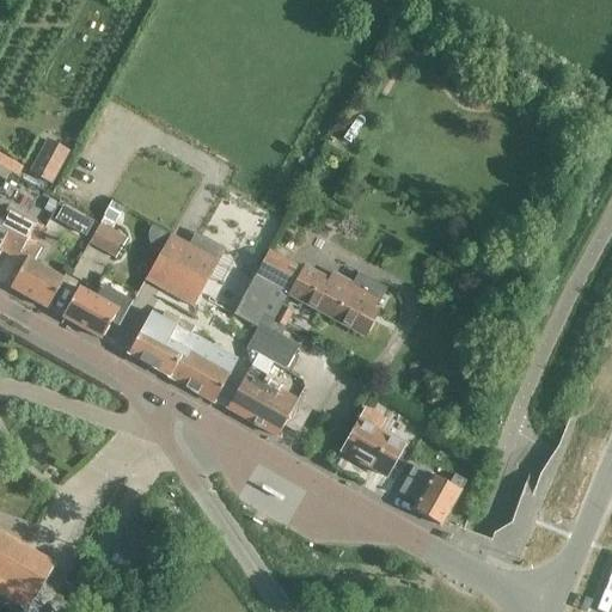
[(66,154),(47,145),(32,172),(50,182),(66,154)]
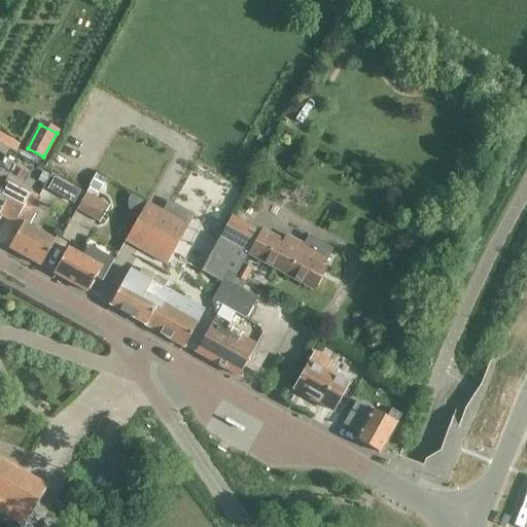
[(0,216),(1,216),(13,223),(30,194),(6,180),(0,190),(0,216)]
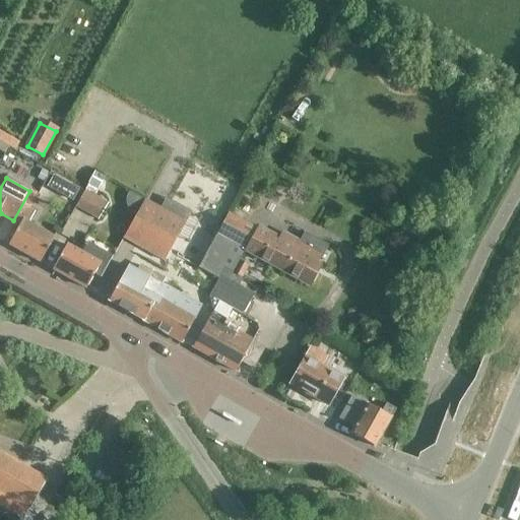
[(29,191),(13,220),(19,223),(7,245),(39,263),(53,238),(27,223),(34,212),(28,210),(37,195),(29,191)]
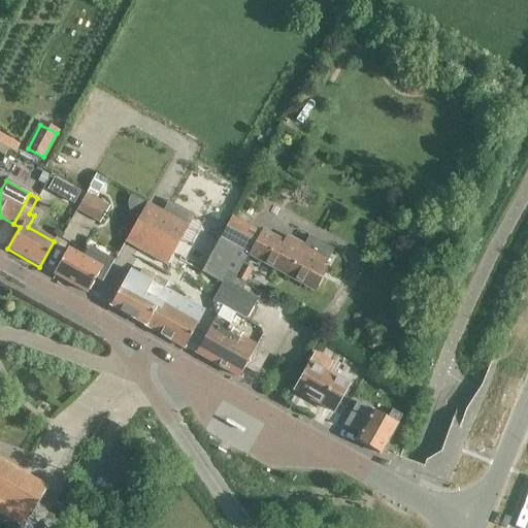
[(125,239),(134,223),(86,194),(75,210),(125,239)]
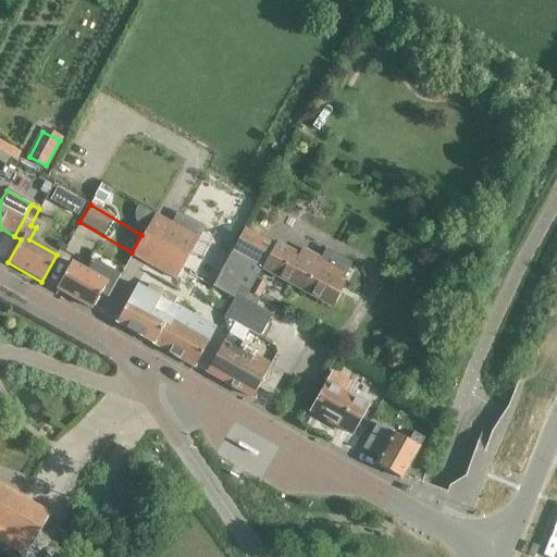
[(155,214),(143,235),(132,255),(175,280),(198,239),(155,214)]
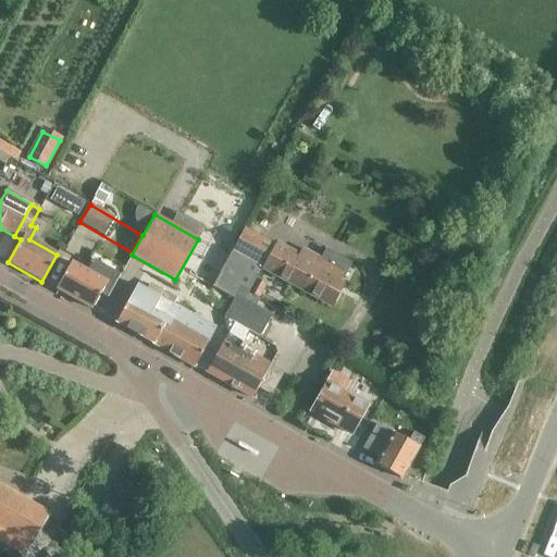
[(244,229),(232,250),(262,268),(331,306),(343,284),(339,282),(345,273),(305,250),(301,257),(275,243),(273,246),(244,229)]
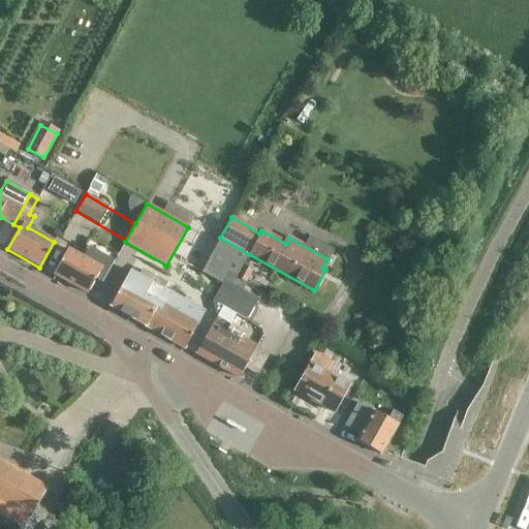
[(220,238),(200,273),(221,284),(224,280),(227,273),(236,278),(243,266),(249,254),(220,238)]
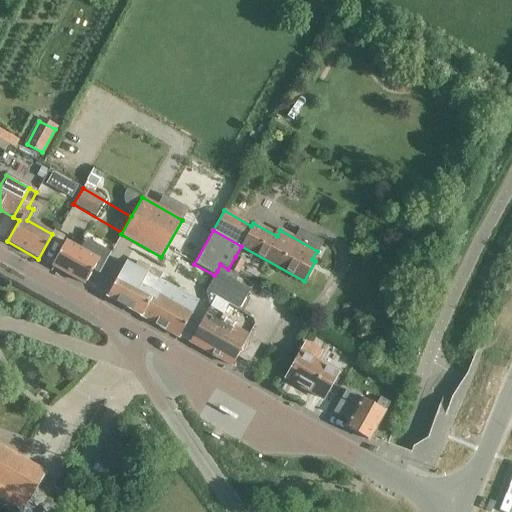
[(84,285),(98,260),(65,241),(51,266),(84,285)]
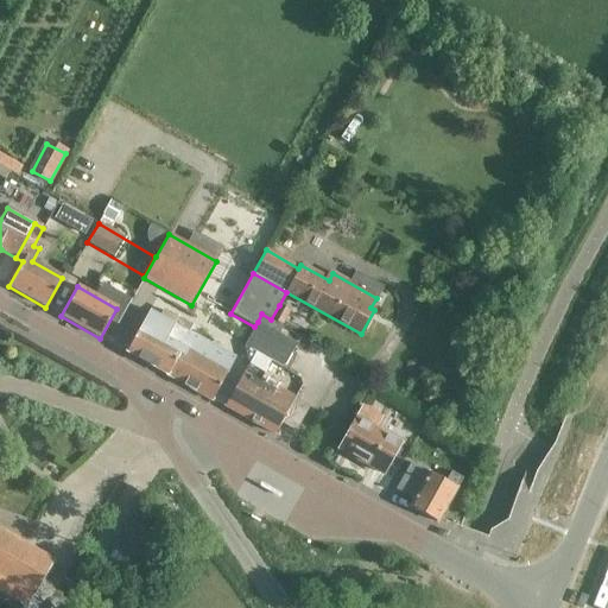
[(279,305),(271,320),(282,325),(290,311),(279,305)]
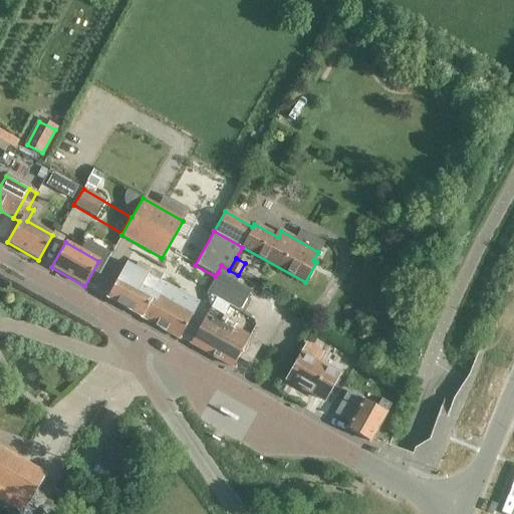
[(140,317),(142,318),(163,282),(160,280),(162,276),(138,262),(135,267),(126,263),(106,297),(141,316),(140,317)]
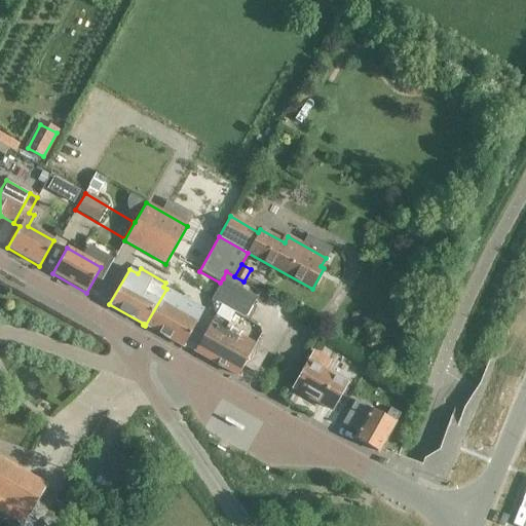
[(245,320),(256,297),(223,278),(220,283),(211,300),(245,320)]
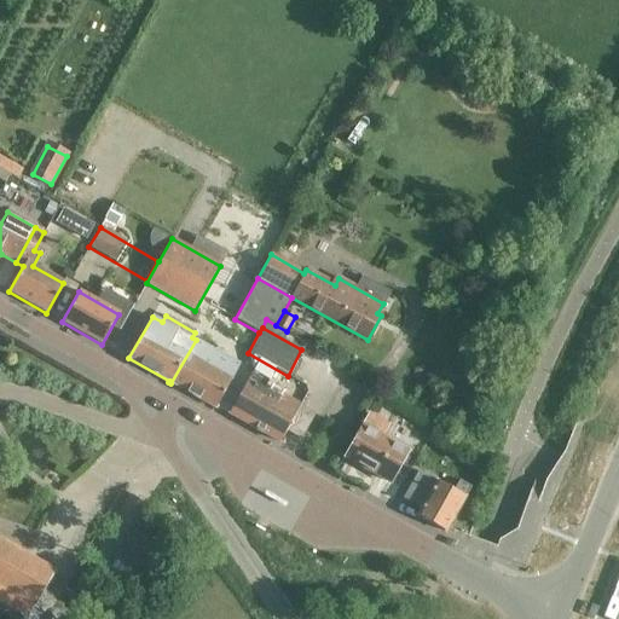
[(196,340),(171,383),(213,408),(239,364),(196,340)]
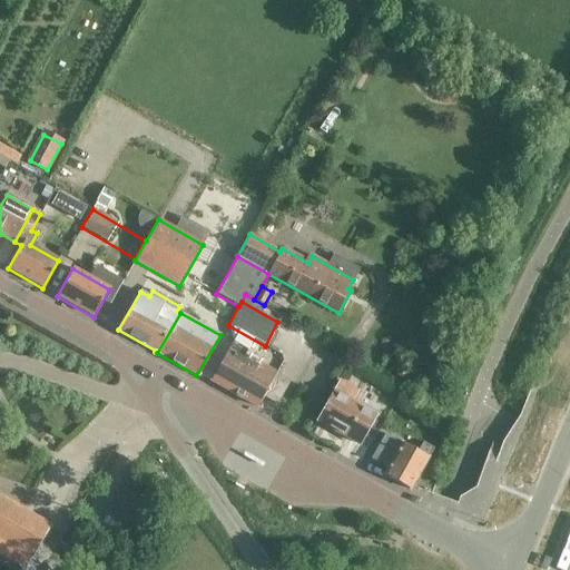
[(233,342),(227,351),(212,380),(225,387),(224,390),(257,408),(263,397),(276,404),(290,382),(257,363),(255,366),(243,359),(247,350),(233,342)]
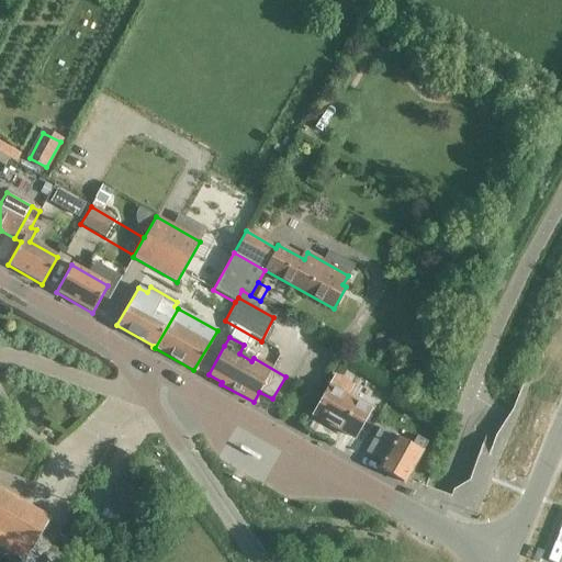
[(313,415),(326,423),(355,438),(370,412),(346,397),(351,386),(334,377),(313,415)]
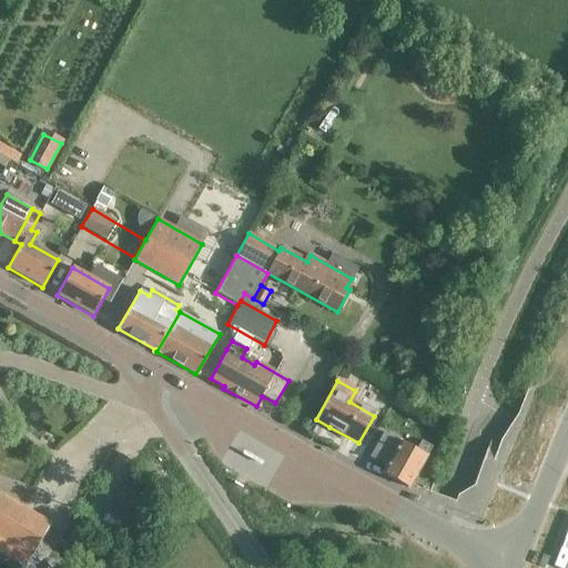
[(408,488),(432,447),(425,444),(421,454),(384,433),(369,458),(386,468),(382,474),(408,488)]
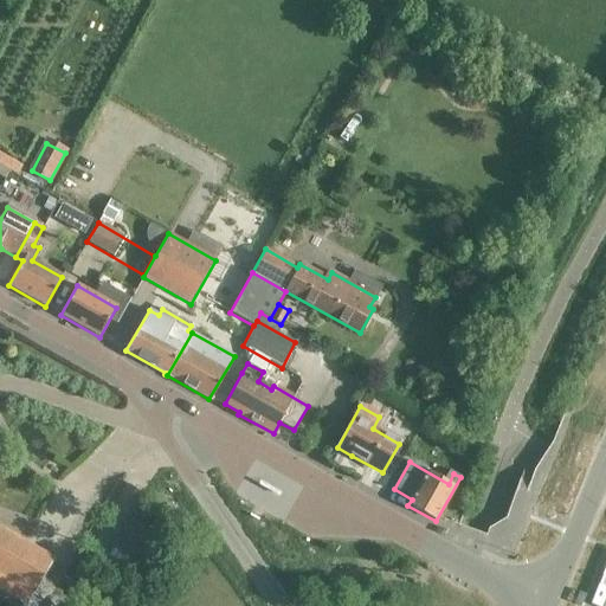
[(13,581),(33,592),(34,605),(42,605),(51,560),(0,530),(0,590),(6,593),(13,581)]
